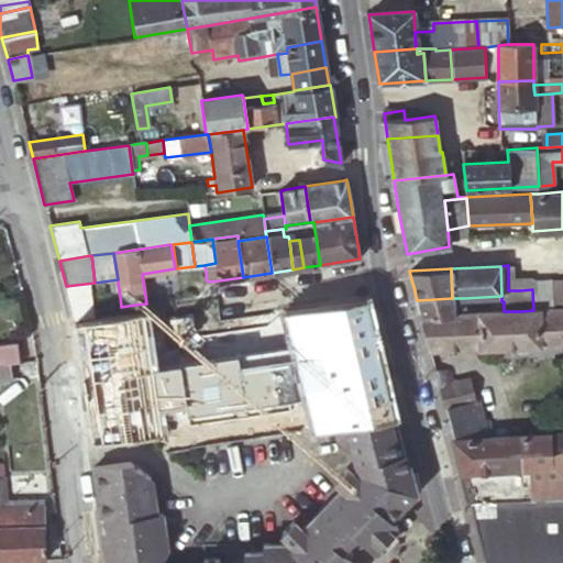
[(562,280),(553,282),(555,309),(562,308),(562,280)]
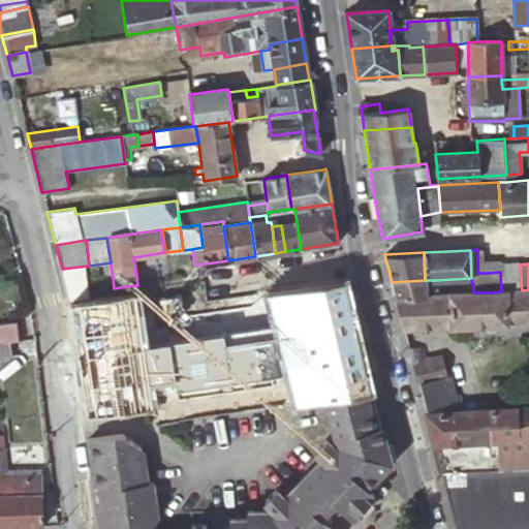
[(69,299),(74,298),(74,291),(83,290),(81,273),(71,274),(70,268),(62,269),(69,299)]
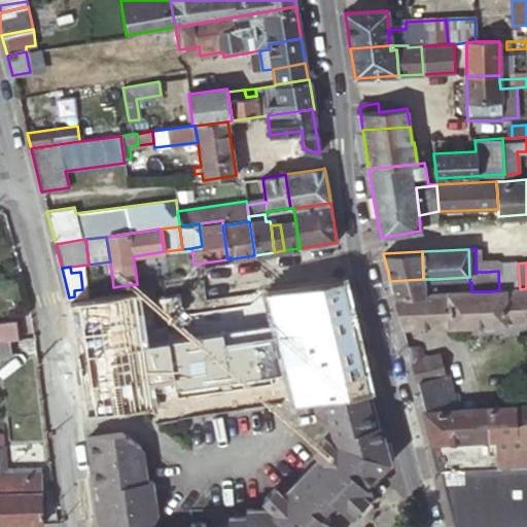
[(392,290),(394,295),(434,293),(434,279),(423,279),(390,281),(392,290)]
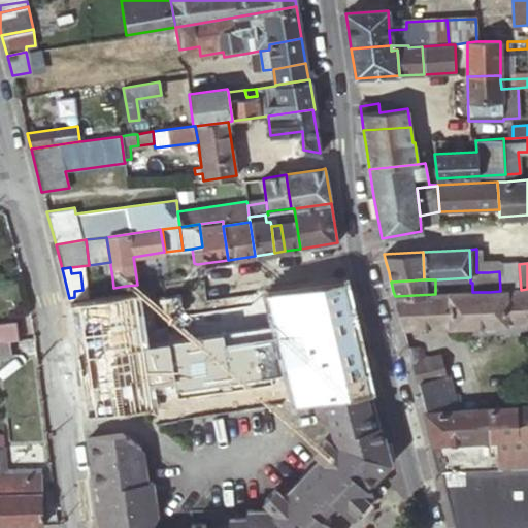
[(269,327),(264,294),(263,290),(204,299),(202,281),(135,291),(138,309),(200,299),(205,330),(231,326),(231,325),(233,324),(234,332),(269,327)]
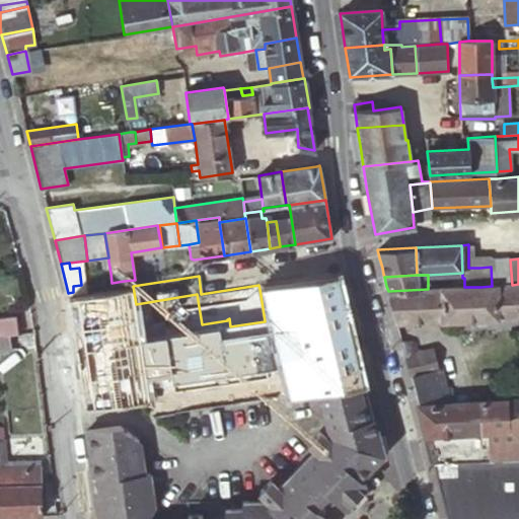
[(345,309),(339,277),(260,289),(265,321),(320,313),(319,310),(326,309),(327,313),(345,309)]
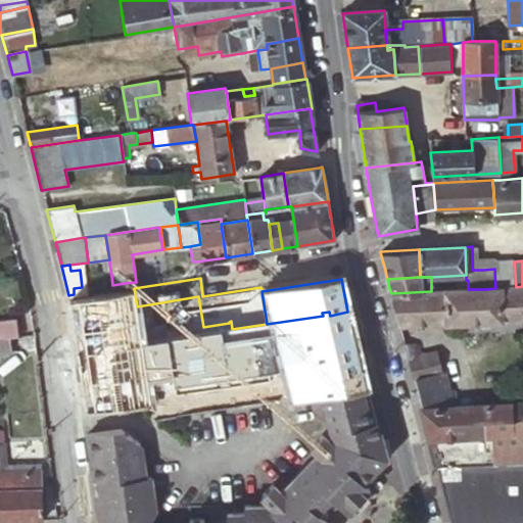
[(522,286),(516,287),(495,288),(484,289),(473,289),(468,289),(431,291),(391,293),(389,293),(398,327),(522,321),(522,286)]
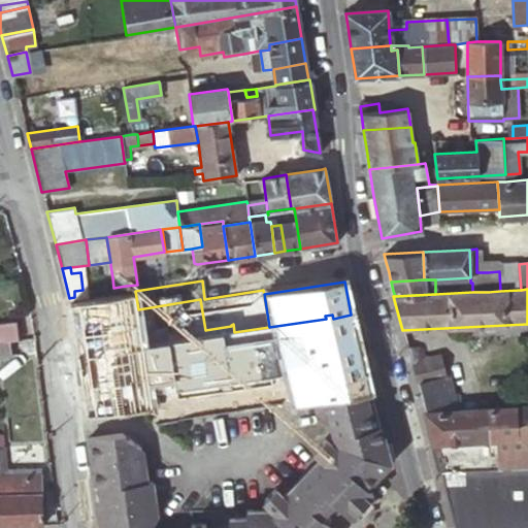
[(93,297),(79,299),(70,300),(74,331),(122,323),(118,293),(93,297)]
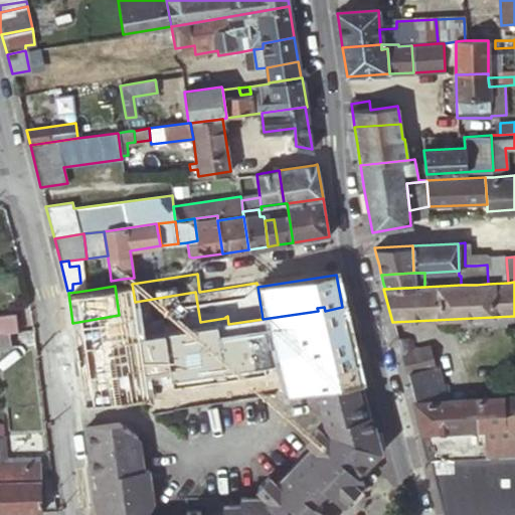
[(135,302),(137,316),(138,321),(140,339),(145,369),(268,349),(263,319),(228,324),(227,316),(225,317),(225,318),(200,322),(195,292),(135,302)]
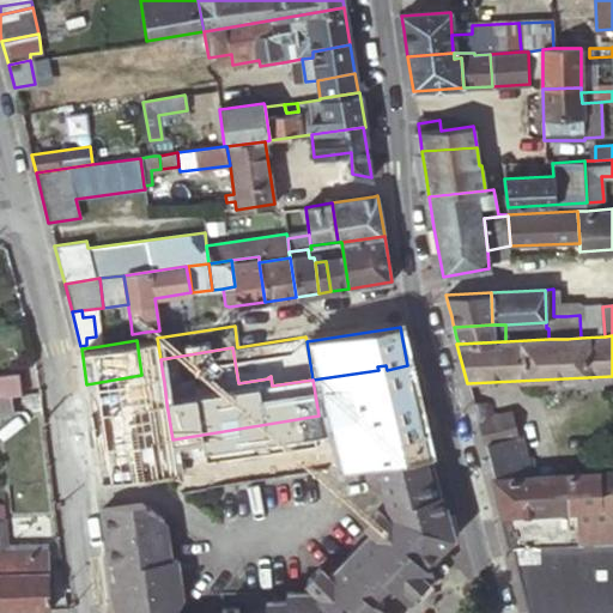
[(416,398),(407,365),(387,370),(386,365),(377,366),(378,370),(313,380),(319,416),(387,405),(387,402),(416,398)]
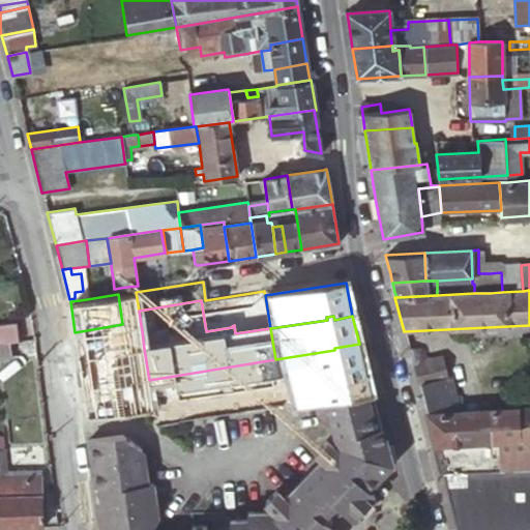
[(0,323),(0,341),(20,339),(18,321),(0,323)]
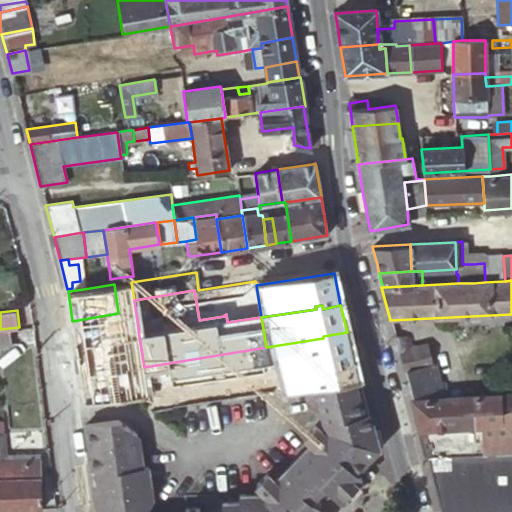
[(0,330),(0,345),(11,344),(9,329),(0,330)]
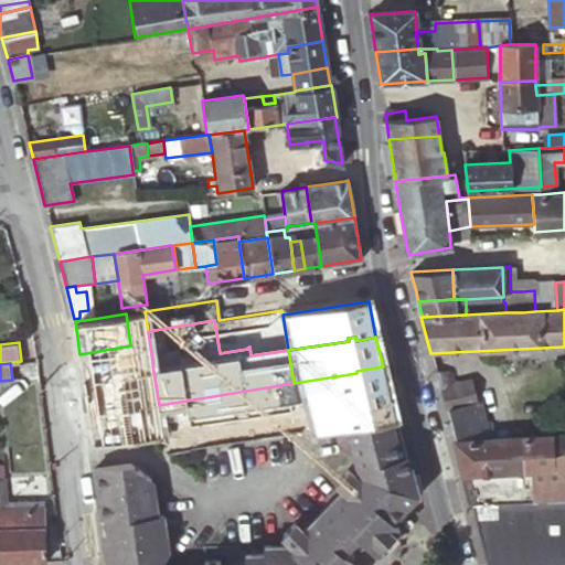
[(398,420),(383,366),(356,371),(356,373),(294,383),(301,435),(349,427),(392,422),(398,420)]
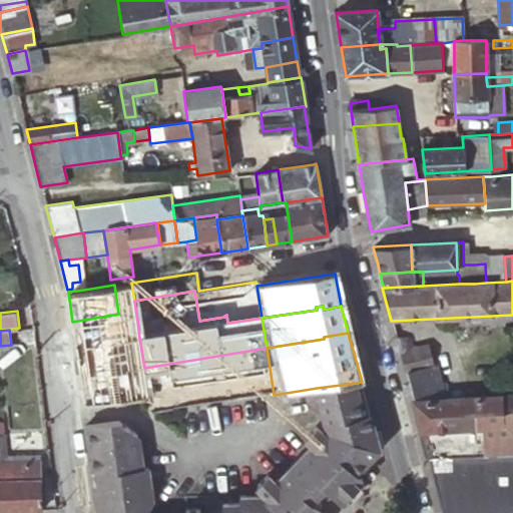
[(413,400),(443,398),(435,365),(434,365),(429,345),(412,349),(409,337),(396,341),(405,374),(407,374),(413,400)]
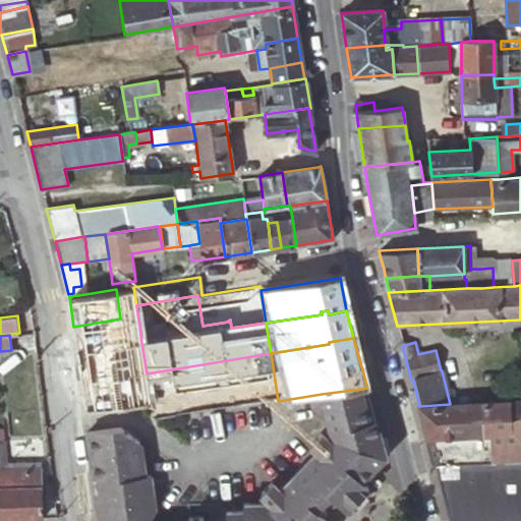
[(153,419),(278,401),(271,353),(147,373),(150,398),(153,419)]
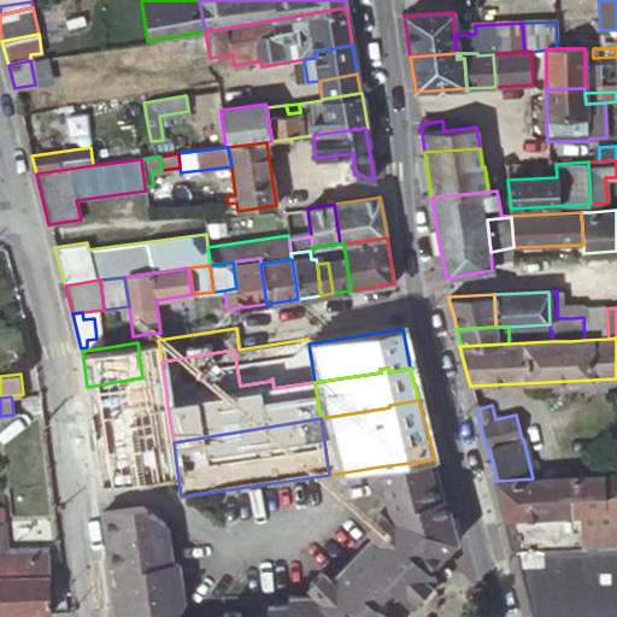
[(100,483),(174,472),(169,440),(95,451),(100,483)]
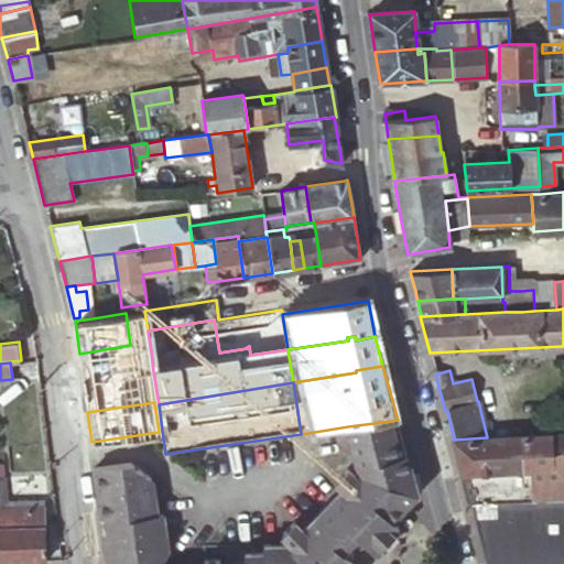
[(416,496),(398,420),(391,421),(412,500),(416,496)]
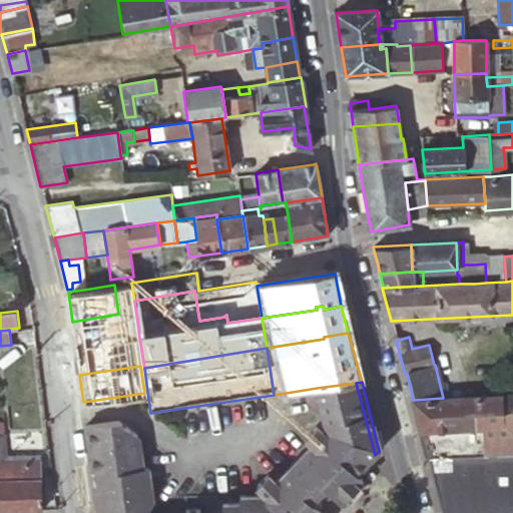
[(335,497),(359,472),(375,455),(356,383),(317,388),(327,431),(323,434),(316,427),(306,437),(313,444),(274,483),(267,475),(255,485),(264,493),(261,495),(237,497),(237,503),(220,504),(220,512),(198,512),(198,510),(184,510),(184,512),(318,512),(311,506),(310,499),(309,498),(317,489),(326,489),(335,497)]
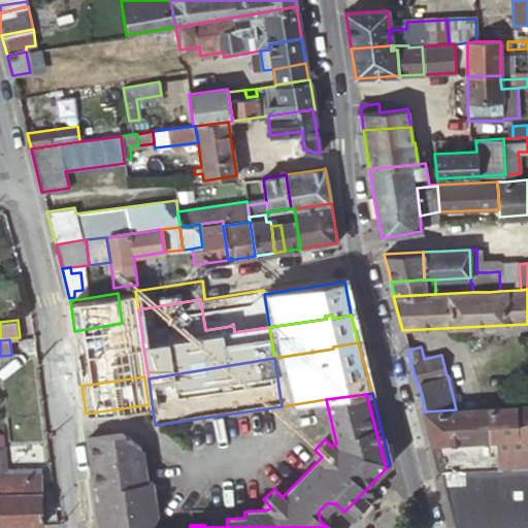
[(432,436),(440,470),(527,464),(527,405),(456,409),(425,411),(432,436)]
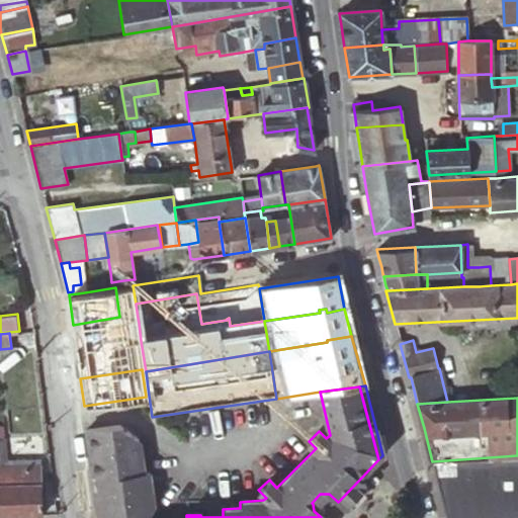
[(143,470),(142,460),(139,440),(119,426),(87,430),(94,483),(101,482),(101,477),(143,470)]
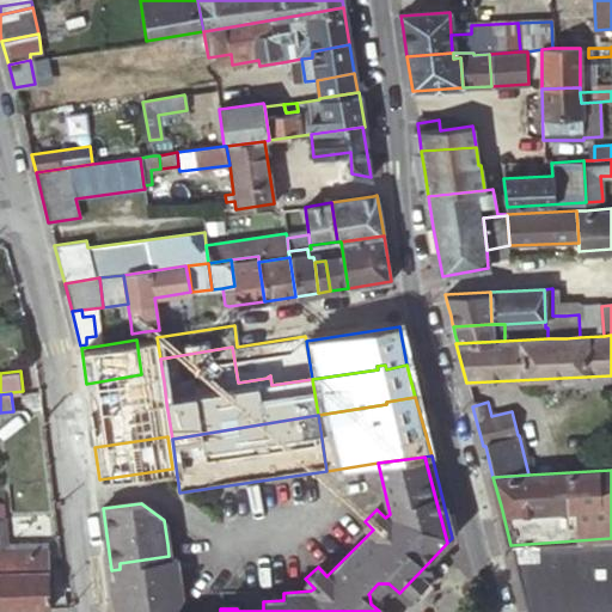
[(8,515),(0,515),(0,561),(1,570),(0,569),(0,603),(0,609),(50,609),(47,550),(12,550),(11,539),(8,515)]
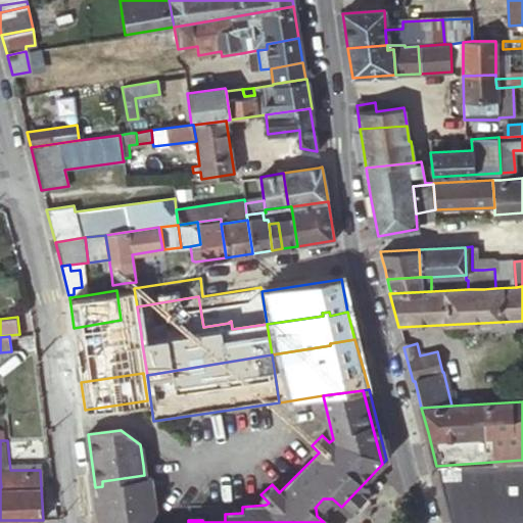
[(522,522),(522,460),(436,466),(452,522),(522,522)]
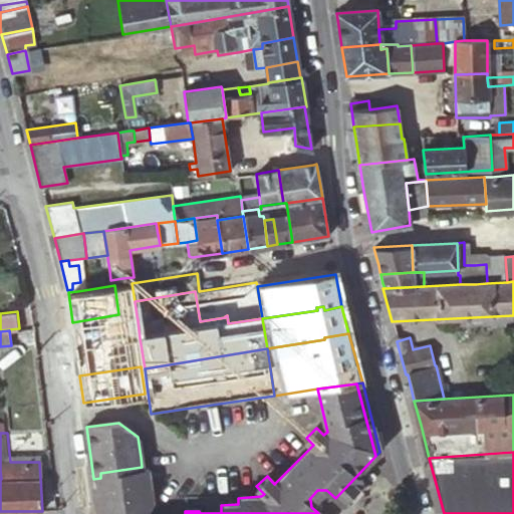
[(38,453),(9,453),(10,462),(39,462),(38,453)]
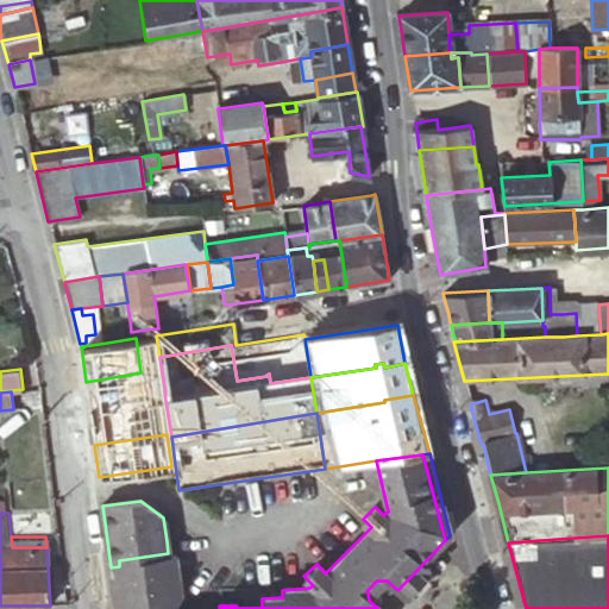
[(181,600),(176,569),(175,556),(169,557),(168,553),(119,560),(119,566),(111,567),(112,582),(115,603),(115,608),(173,608),(181,600)]
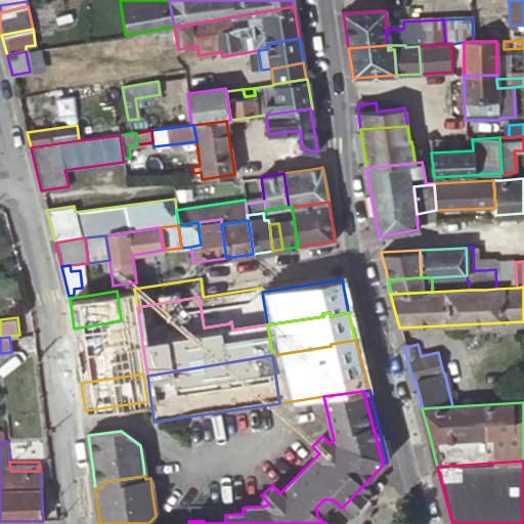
[(374,489),(366,482),(342,508),(349,515),(374,489)]
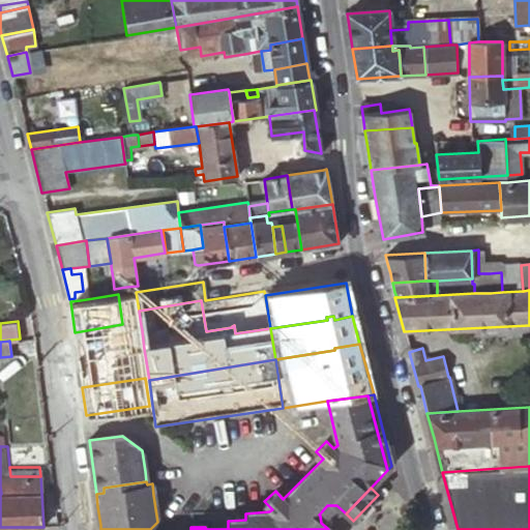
[(328,529),(346,513),(336,505),(327,505),(319,514),(320,516),(321,523),(328,529)]
